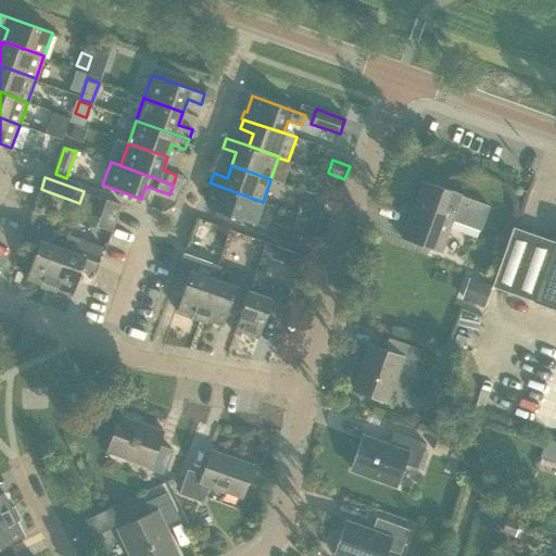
[(459,193),(451,191),(421,180),(401,238),(439,251),(445,235),(459,193)]
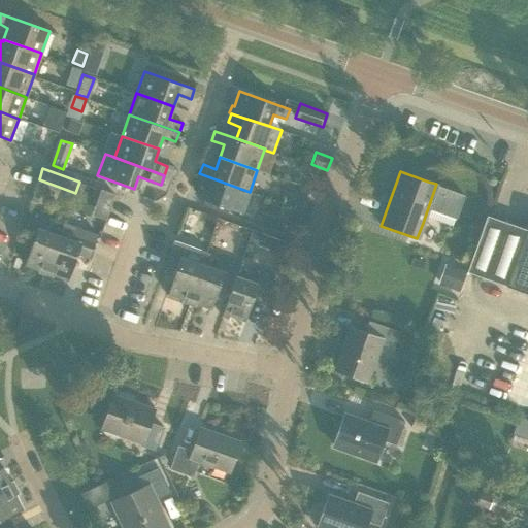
[(250,192),(199,173),(196,183),(209,188),(204,200),(242,213),(250,192)]
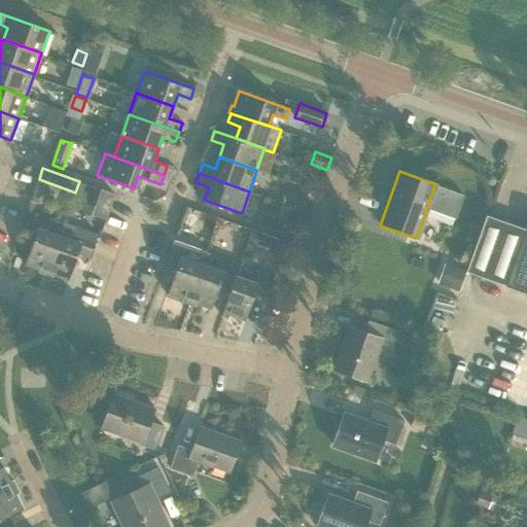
[(311,214),(294,208),(288,223),(305,231),(311,214)]
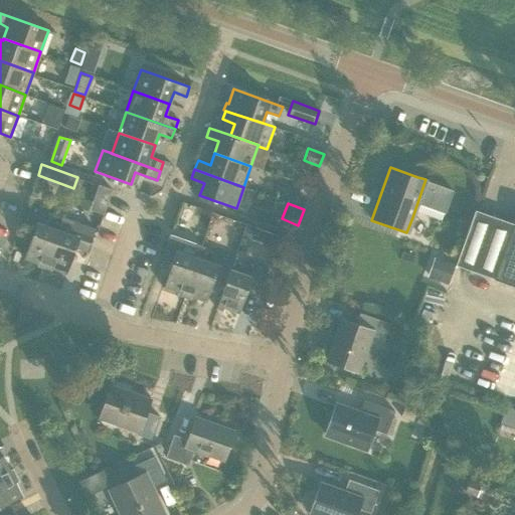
[(44,269),(57,230),(46,226),(50,213),(29,205),(21,228),(33,232),(24,259),(38,264),(37,267),(44,269)]
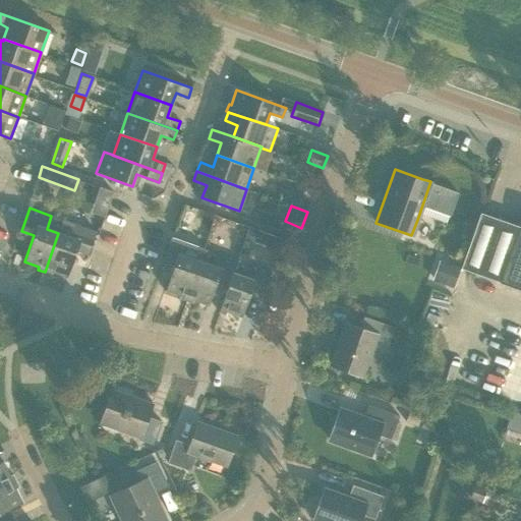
[(499,282),(518,226),(480,213),(460,268),(499,282)]
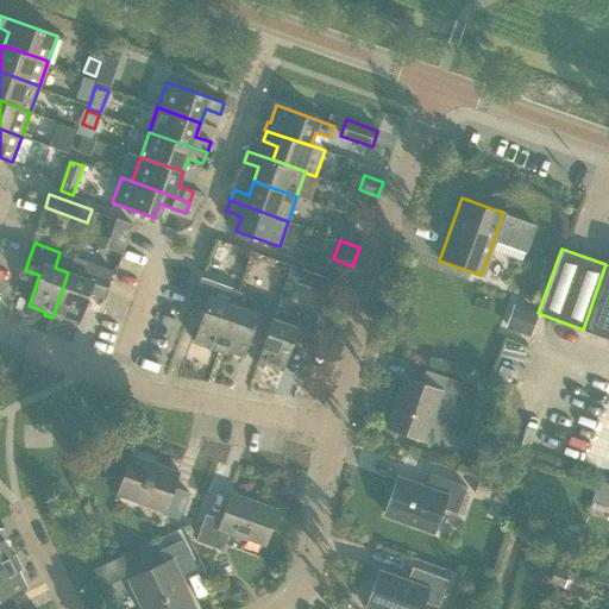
[(608,339),(608,255),(606,264),(583,330),(608,339)]
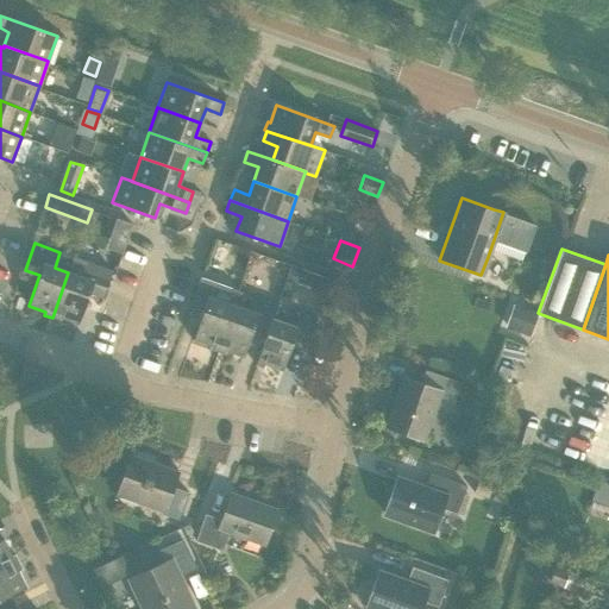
[(82,277),(68,272),(52,318),(60,321),(61,318),(79,324),(89,293),(104,297),(113,271),(88,263),(82,277)]
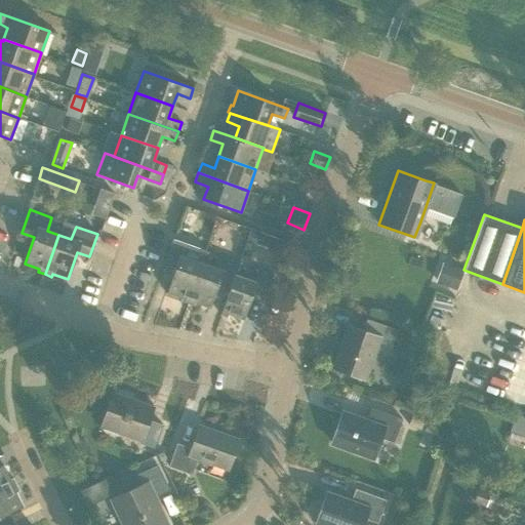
[(188,303),(201,264),(189,259),(194,246),(172,239),(164,261),(176,266),(166,292),(182,297),(180,300),(188,303)]
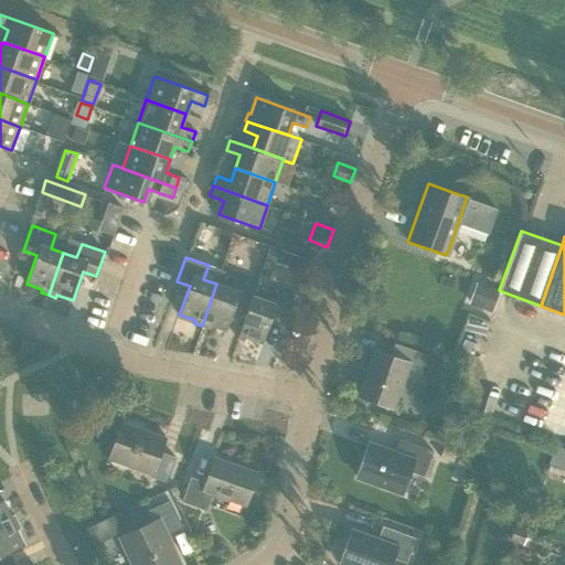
[(230,288),(216,284),(202,326),(209,329),(210,326),(226,331),(235,307),(247,311),(252,296),(253,296),(257,283),(234,274),(230,288)]
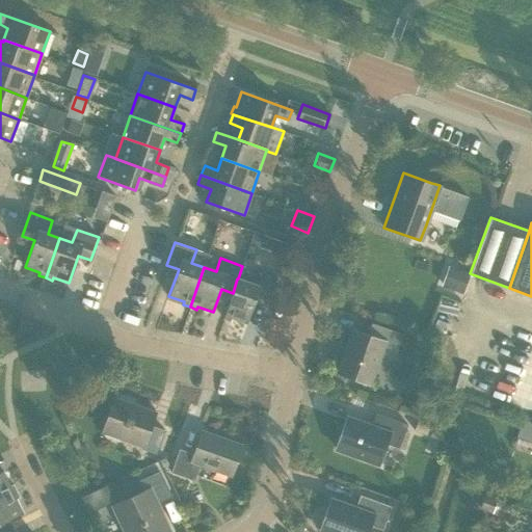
[(462,294),(470,273),(448,266),(441,287),(462,294)]
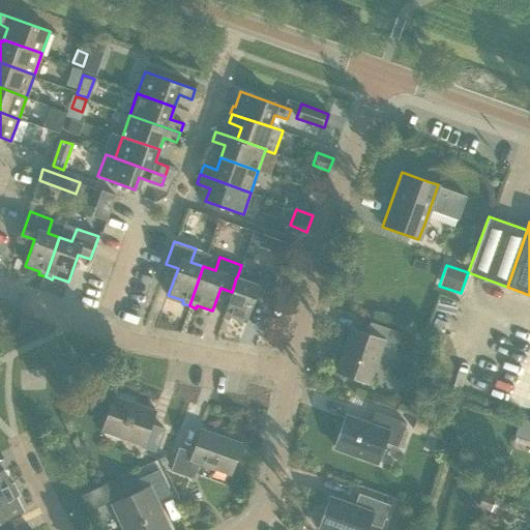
[(249,283),(237,277),(236,277),(232,292),(223,318),(230,320),(231,318),(246,323),(256,296),(267,300),(275,276),(254,269),(249,283)]
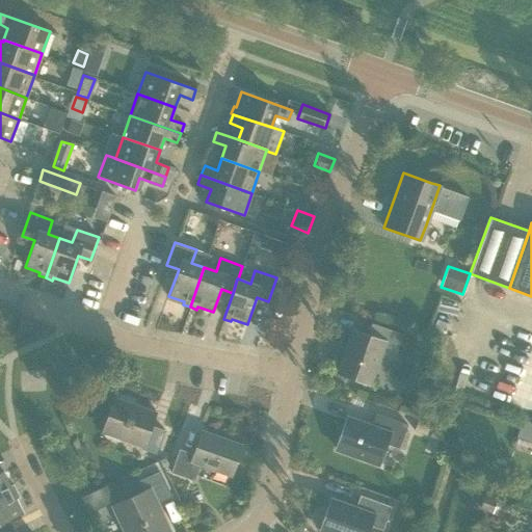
[(395,358),(403,335),(372,323),(367,336),(353,330),(338,372),(370,383),(380,353),(395,358)]
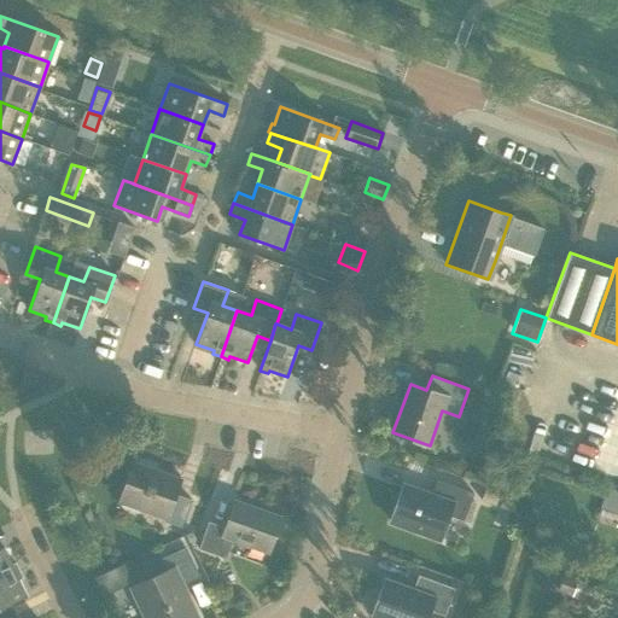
[(174,494),(180,476),(134,460),(118,506),(164,522),(182,528),(192,500),(174,494)]
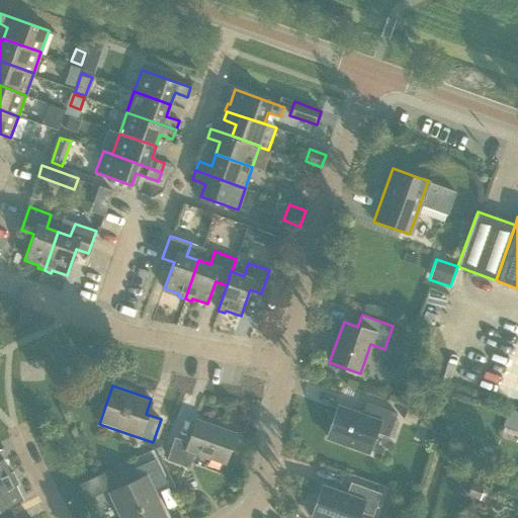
[(389,436),(397,413),(366,402),(361,415),(339,407),(328,437),(367,452),(375,432),(389,436)]
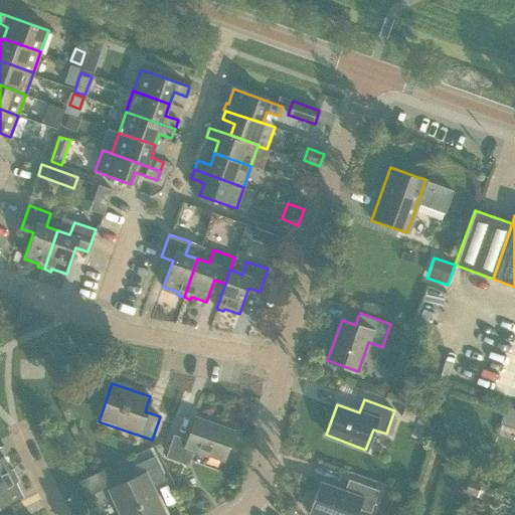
[(514,410),(507,408),(501,427),(514,432),(514,410)]
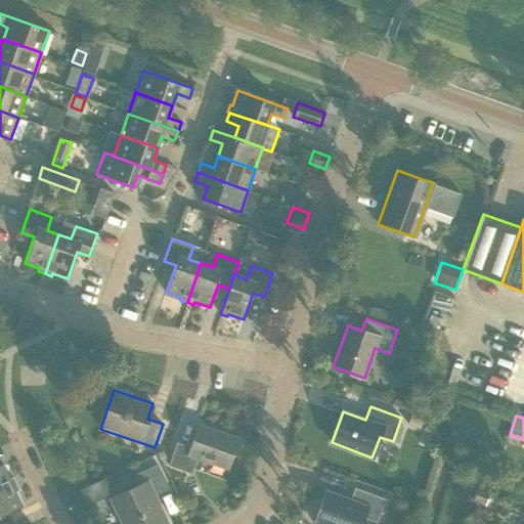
[(226,469),(237,438),(200,425),(191,447),(176,442),(168,466),(190,473),(197,457),(226,469)]
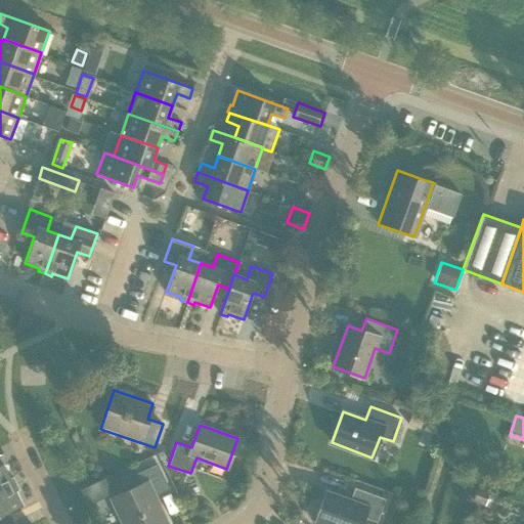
[(0,490),(15,483),(12,477),(9,478),(3,464),(0,465),(0,490)]
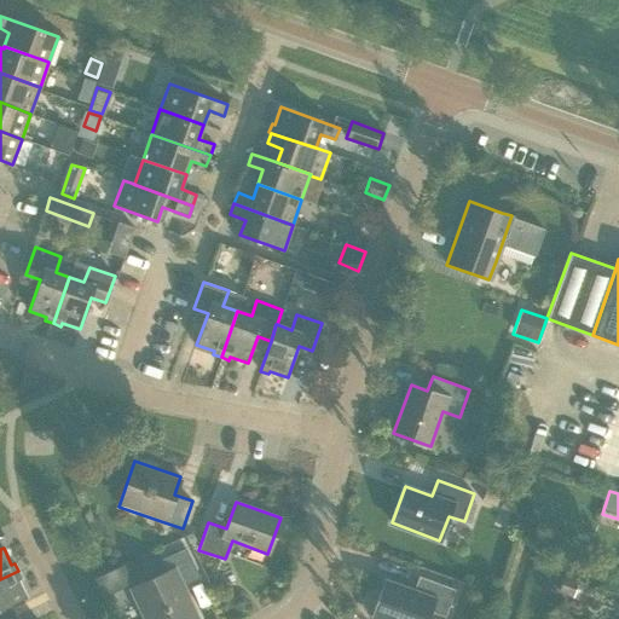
[(183,585),(198,578),(185,549),(161,560),(167,572),(131,589),(144,618),(191,618),(197,617),(183,585)]
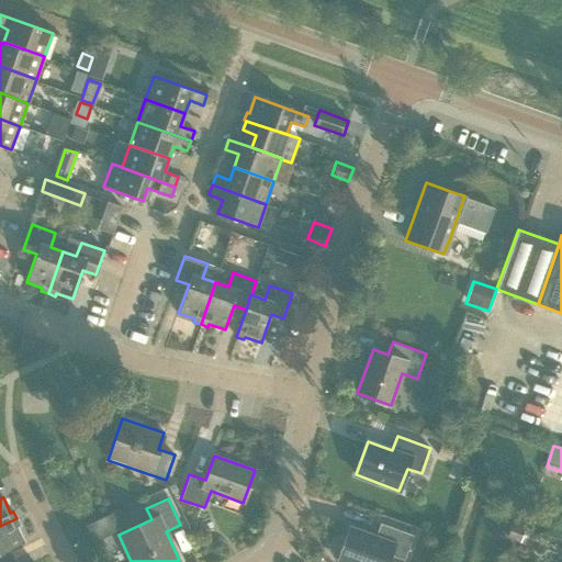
[(17,518),(0,526),(0,553),(24,542),(18,527),(20,526),(17,518)]
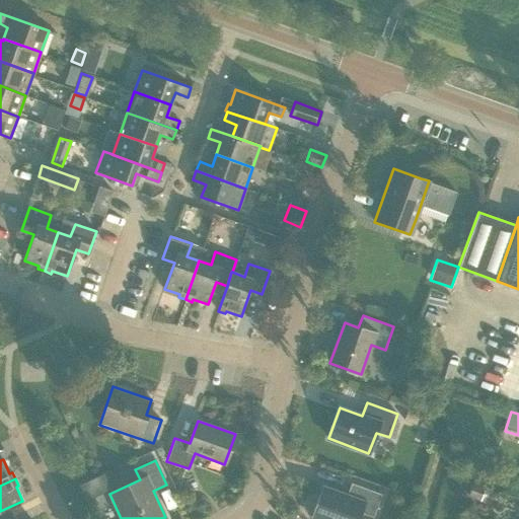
[(487,487),(474,483),(469,497),(482,501),(487,487)]
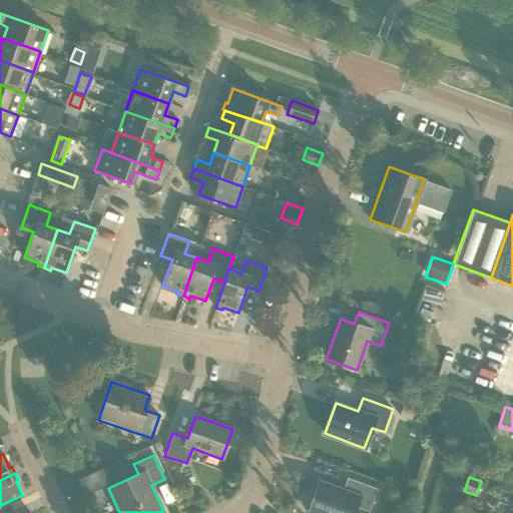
[(369,511),(378,488),(347,478),(343,490),(320,482),(309,512),(311,512),(353,512),(356,507),(369,511)]
